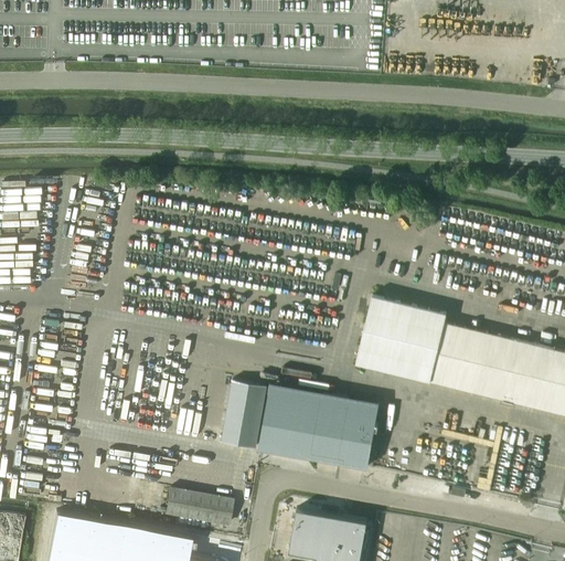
[(446,316),(372,297),(355,366),(430,384),(564,416),(564,353),(445,324),(446,316)]
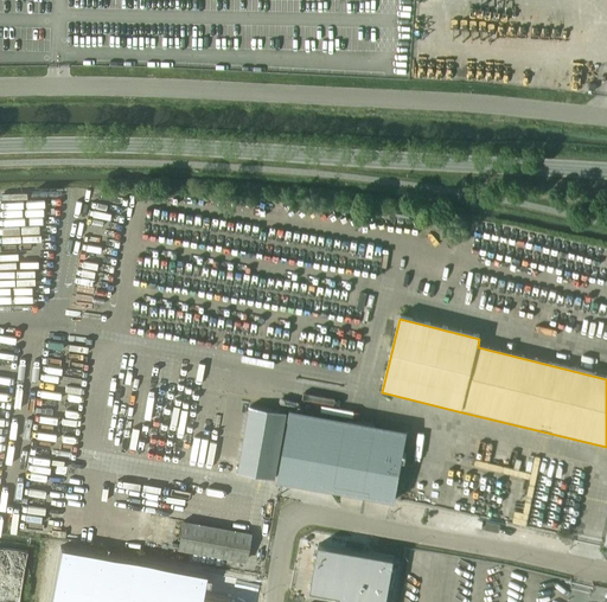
[(250,410),(238,476),(274,482),(286,416),(250,410)]
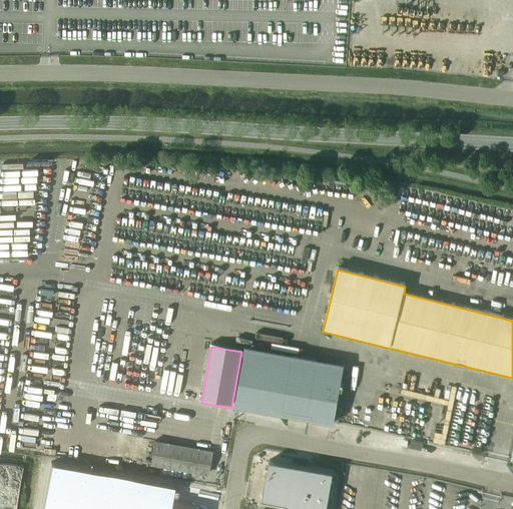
[(245,349),(234,409),(334,426),(344,367),(245,349)]
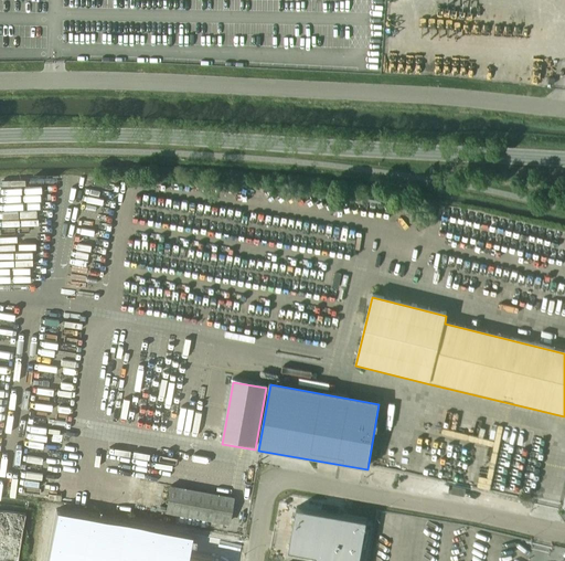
[(230,528),(234,501),(170,489),(164,517),(230,528)]
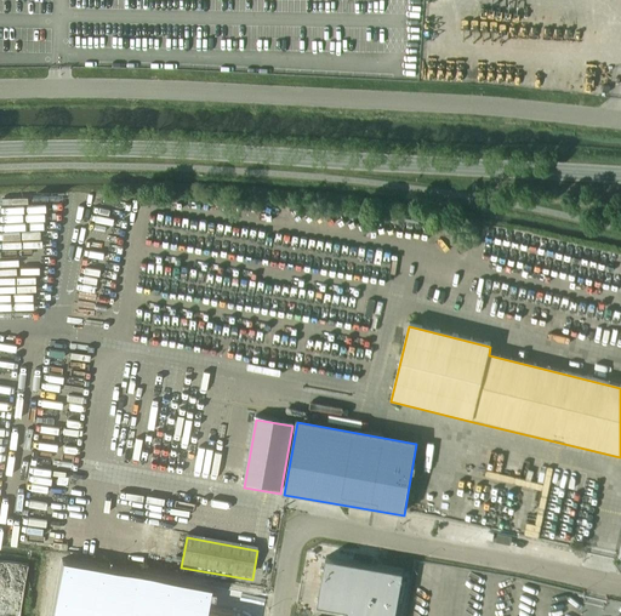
[(512,541),(497,539),(496,546),(510,549),(512,541)]
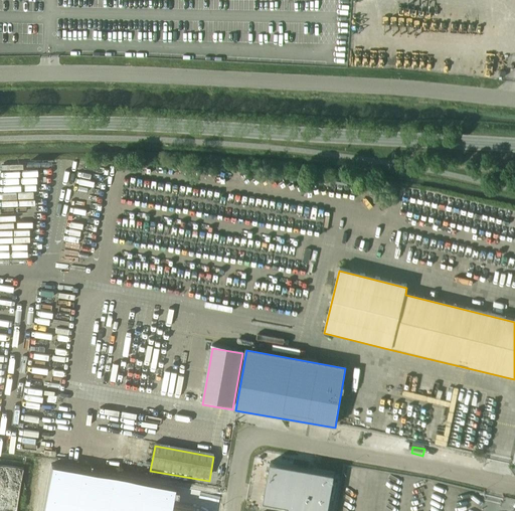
[(328,510),(334,477),(270,466),(262,506),(283,510),(328,510)]
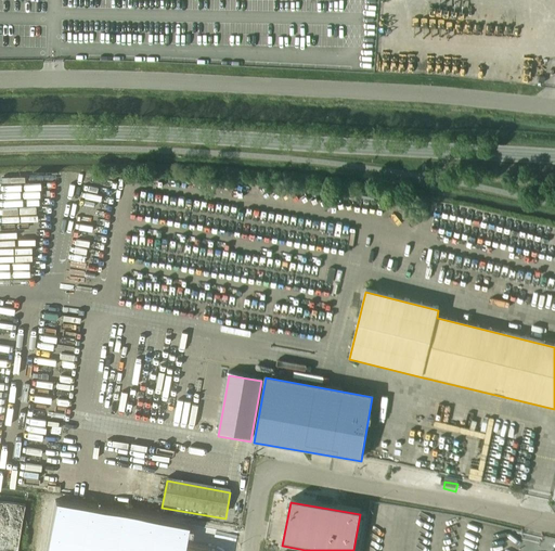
[(55,505),(47,550),(184,550),(189,529),(55,505)]
